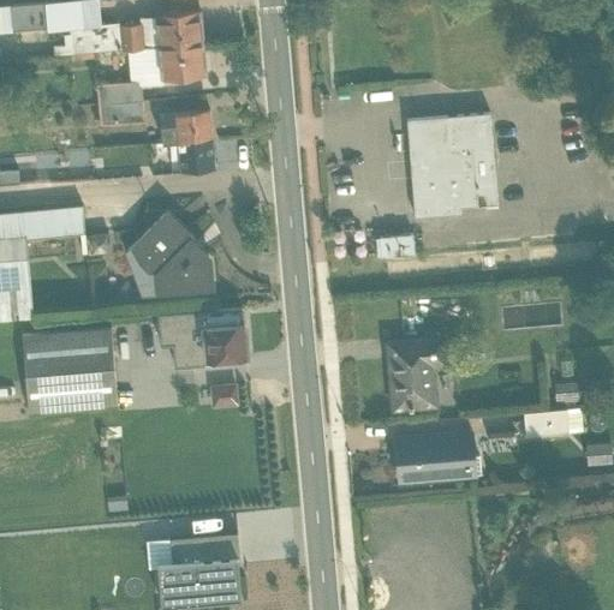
[(123,53),(127,52),(204,43),(202,13),(141,18),(142,25),(102,29),(97,0),(93,0),(0,7),(0,34),(47,30),(48,34),(71,31),(71,36),(65,36),(65,47),(54,48),(55,57),(121,51),(123,53)]
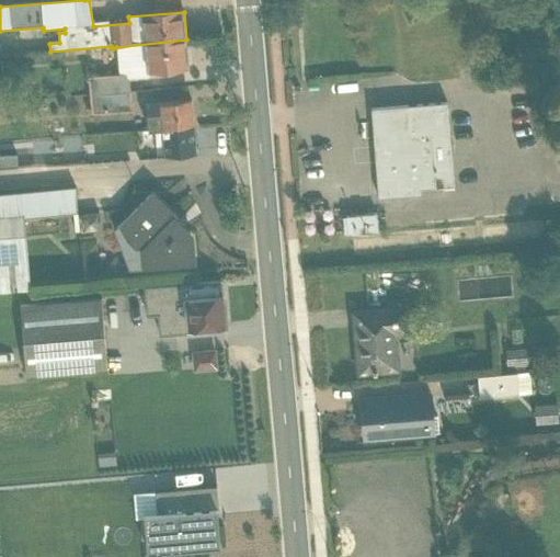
[(172,70),(189,69),(186,40),(116,47),(120,76),(88,79),(90,95),(130,92),(130,79),(148,78),(149,79),(172,77),(172,70)]
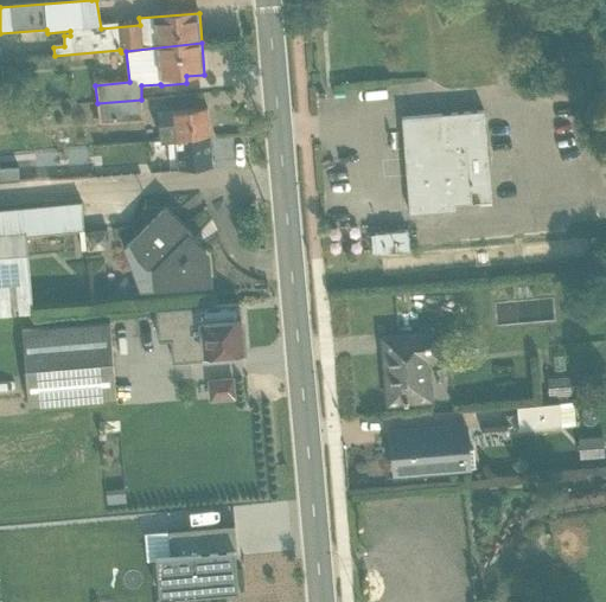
[(144,121),(141,100),(97,103),(100,125),(144,121)]
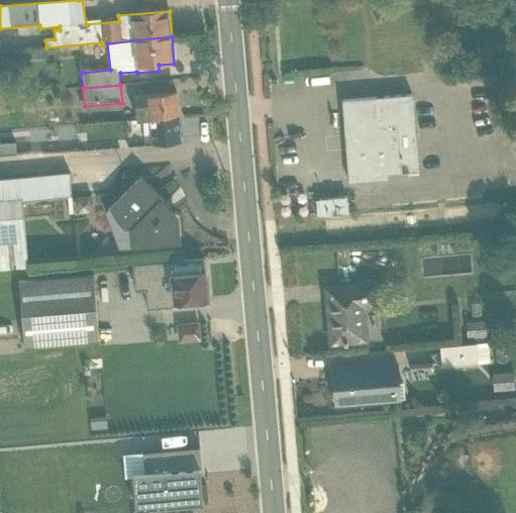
[(137,120),(143,120),(179,118),(177,94),(147,97),(148,105),(135,106),(137,120)]
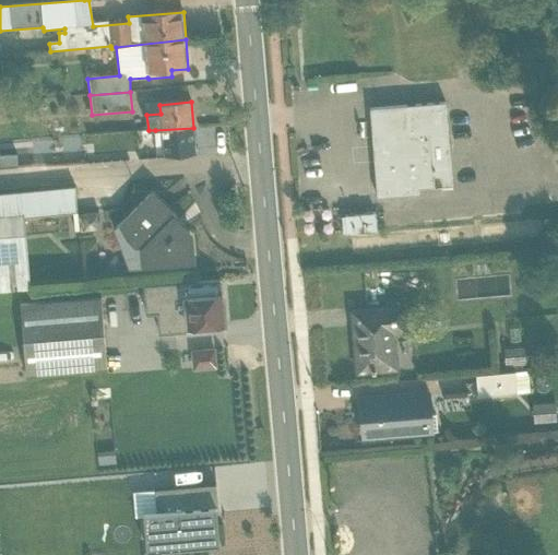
[(418,189),(452,187),(446,105),(370,110),(376,184),(377,195),(377,199),(418,196),(418,189)]
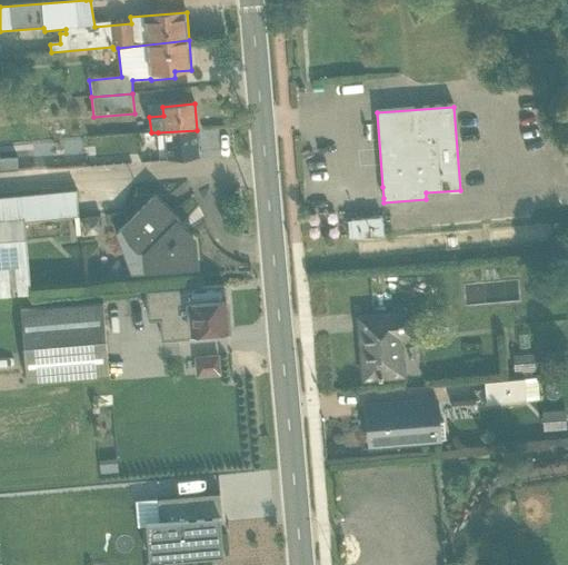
[(56,164),(70,162),(67,128),(52,129),(56,164)]
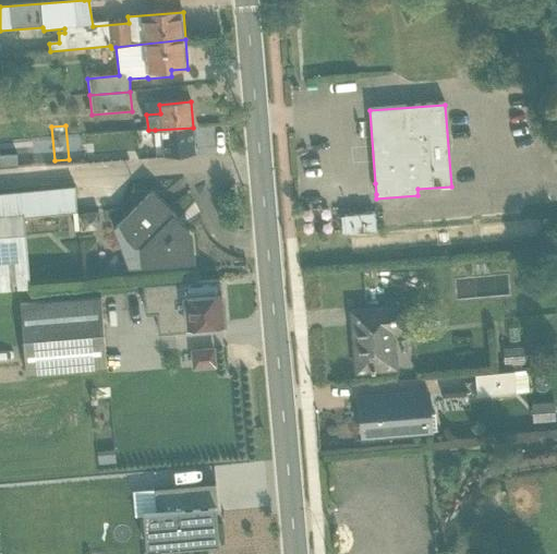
[(157,157),(195,153),(193,128),(155,130),(157,157)]
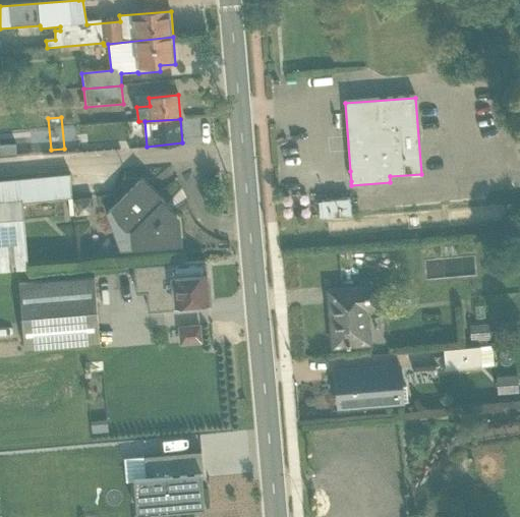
[(69,150),(81,149),(80,127),(68,128),(69,150)]
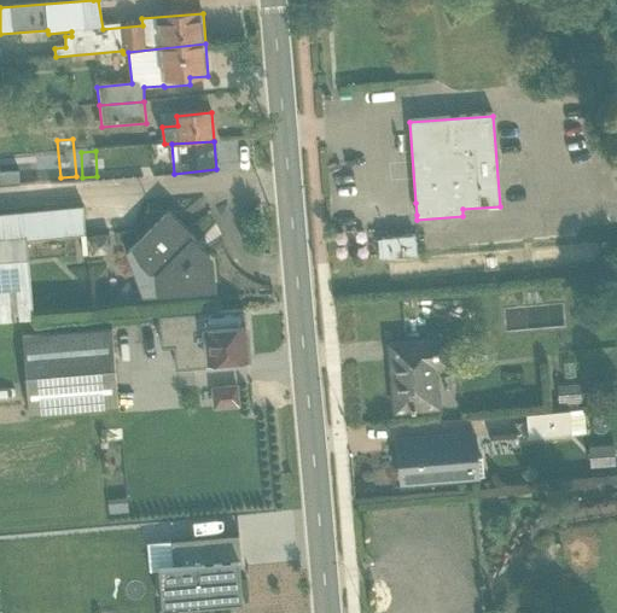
[(24,214),(27,243),(82,237),(83,256),(87,255),(83,209),(24,214)]
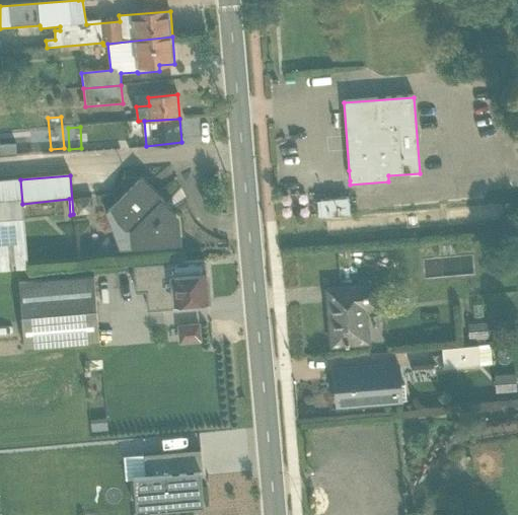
[(0,271),(27,269),(22,204),(20,179),(0,180),(0,271)]
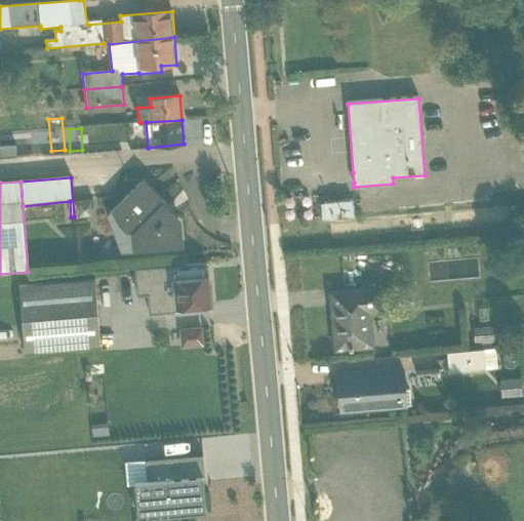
[(121,253),(179,248),(176,222),(164,223),(159,217),(140,183),(108,215),(121,253)]
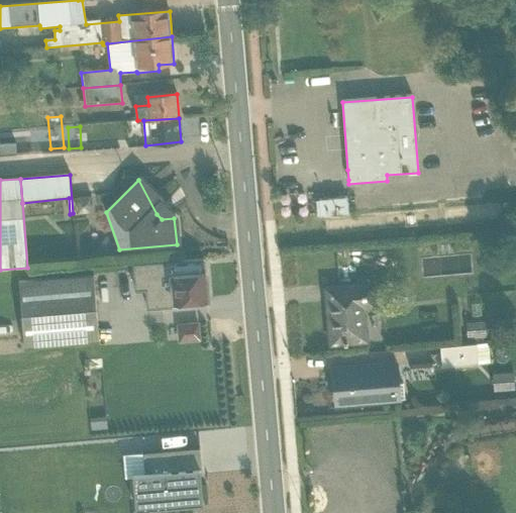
[(320,216),(348,214),(347,198),(318,201),(320,216)]
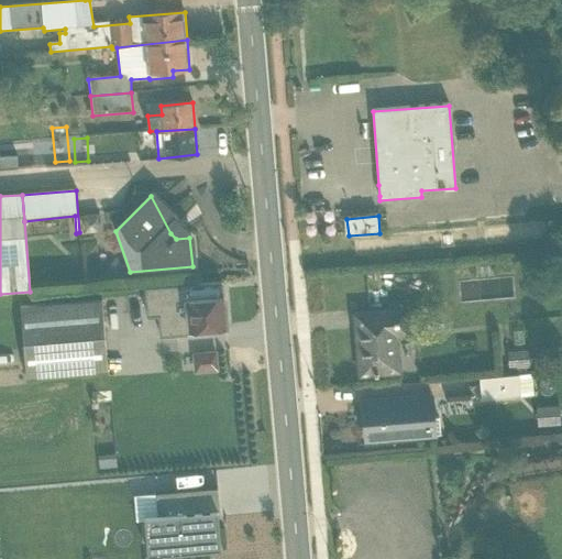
[(85,234),(99,232),(97,217),(83,219),(85,234)]
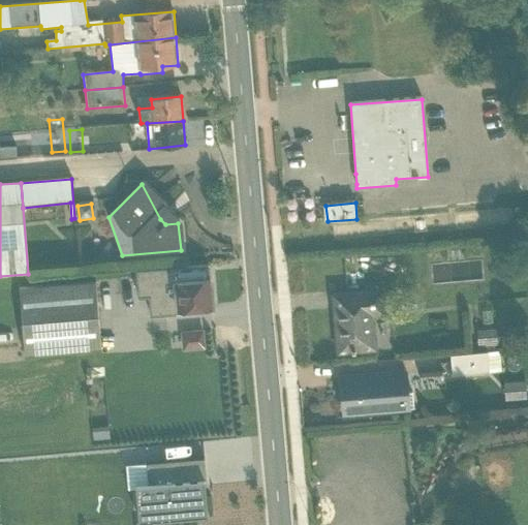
[(178,309),(213,306),(211,280),(176,282),(176,270),(137,273),(140,299),(150,298),(152,316),(179,314),(178,309)]
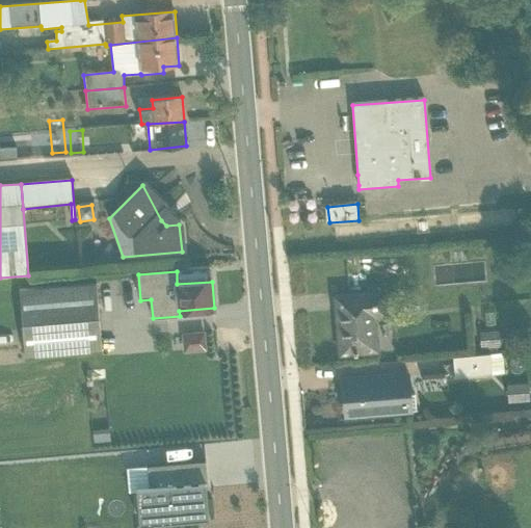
[(20,291),(25,358),(102,351),(96,285),(20,291)]
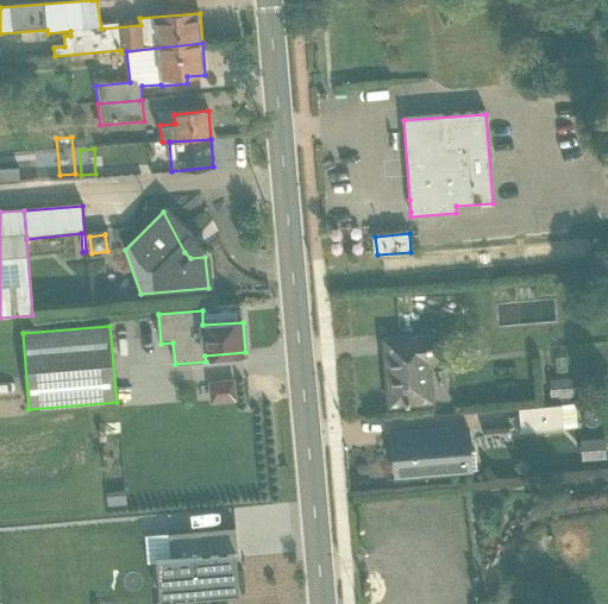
[(384,340),(390,407),(436,403),(432,364),(446,364),(444,335),(384,340)]
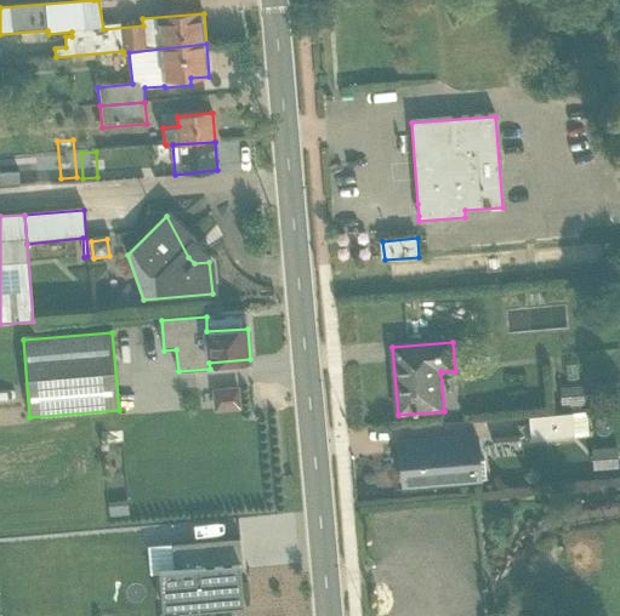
[(562,408),(585,406),(584,387),(561,388),(562,408)]
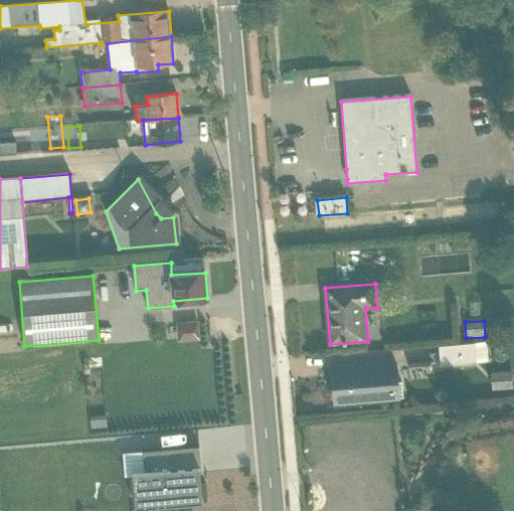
[(178,343),(199,341),(198,322),(176,323),(178,343)]
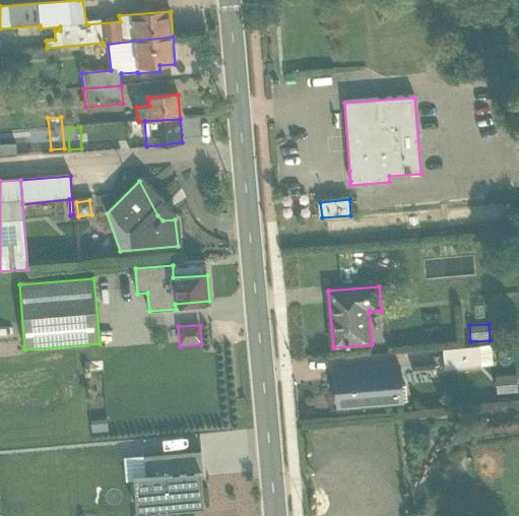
[(493,345),(443,349),(444,368),(493,366),(493,345)]
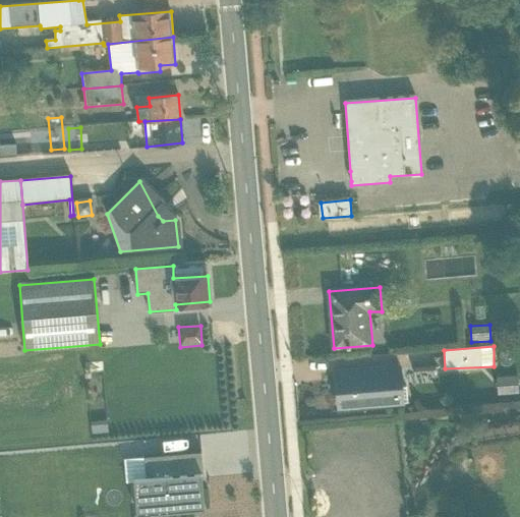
[(339,409),(408,403),(406,387),(404,387),(402,366),(336,372),(339,409)]
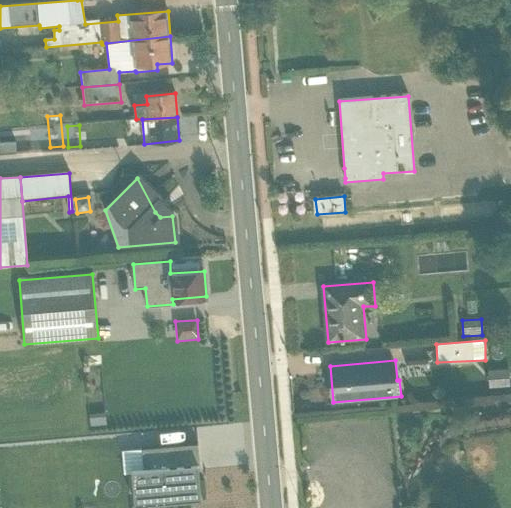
[(488,388),(510,387),(509,370),(487,370),(488,388)]
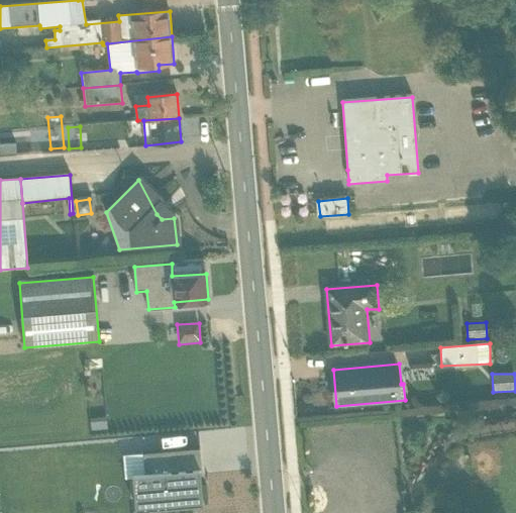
[(203,475),(200,448),(144,454),(146,474),(133,476),(137,510),(199,503),(196,476),(203,475)]
